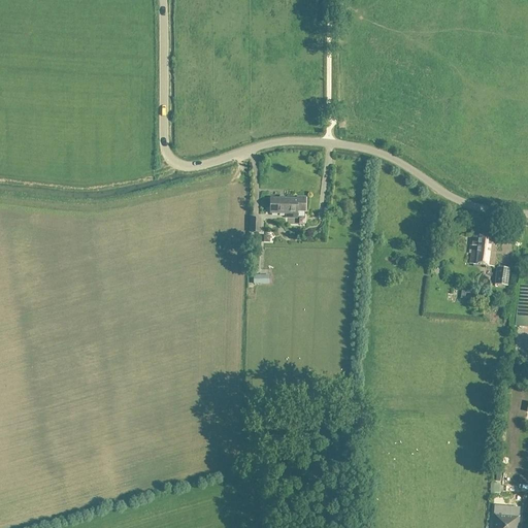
[(305,211),(305,197),(297,197),(297,199),(270,198),(270,213),(286,213),(286,218),(297,218),(297,211),(305,211)]
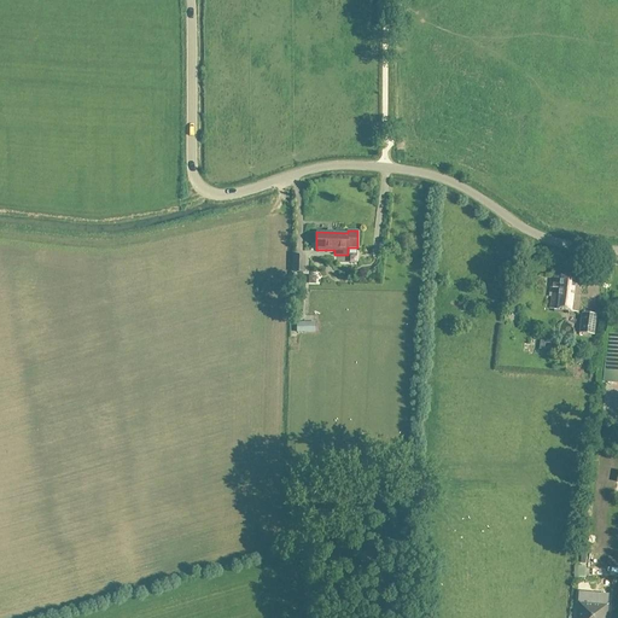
[(304,272),(304,256),(293,256),(293,272),(304,272)]
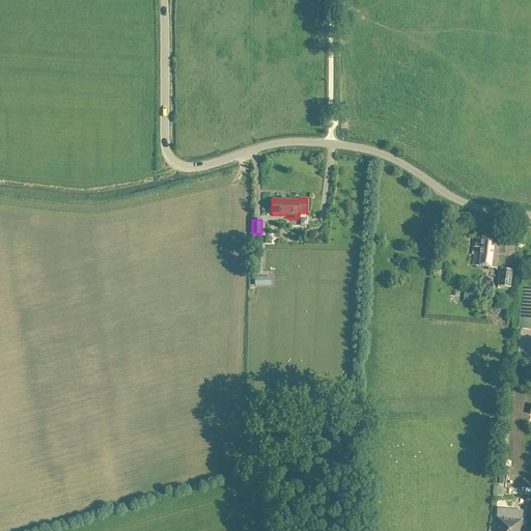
[(496,269),(500,239),(476,235),(473,266),(496,269)]
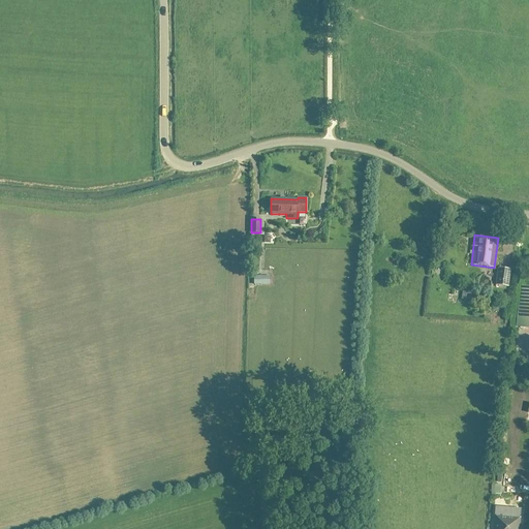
[(498,268),(495,285),(508,286),(511,270),(498,268)]
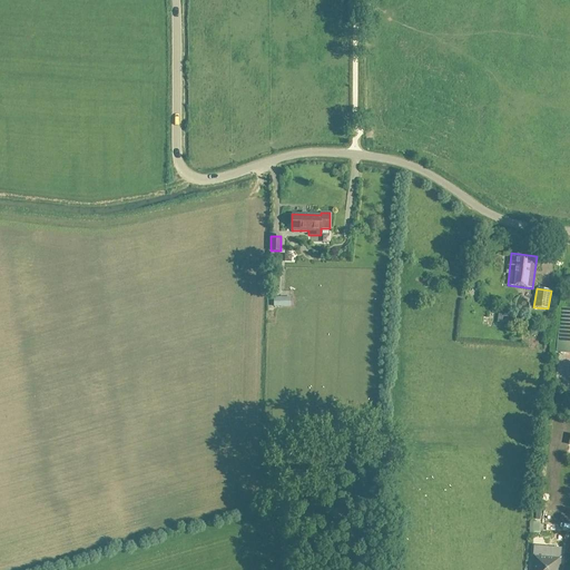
[(291,297),(274,297),(274,306),(291,306),(291,297)]
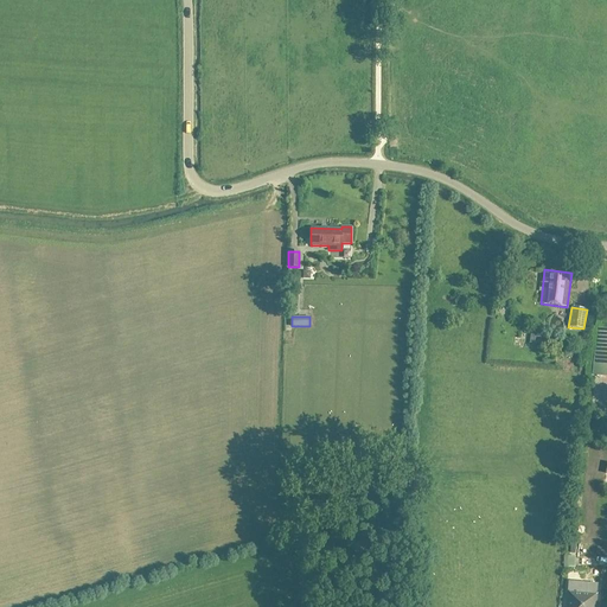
[(530,333),(529,344),(538,345),(541,334),(530,333)]
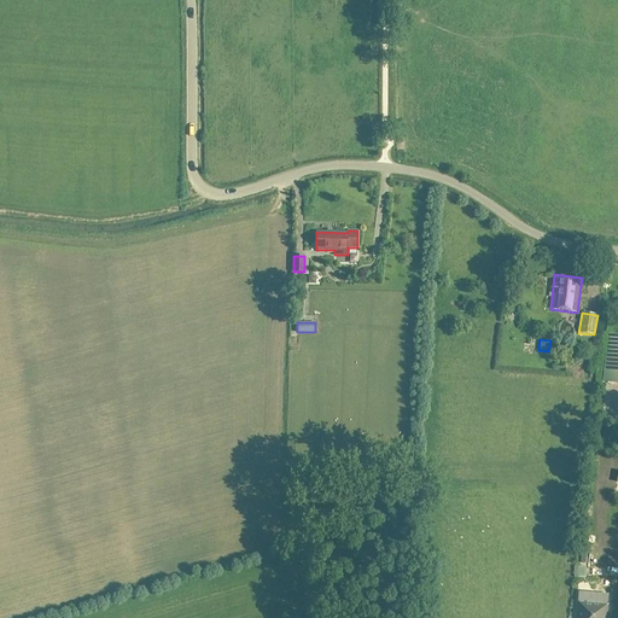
[(617,357),(605,356),(602,382),(617,383),(617,357)]
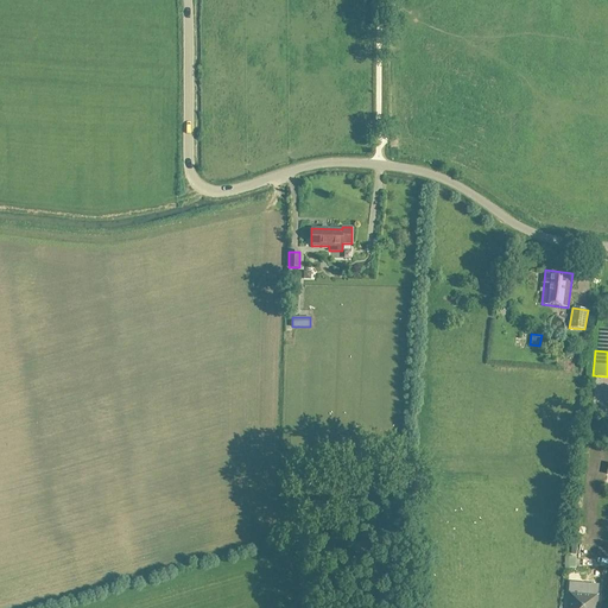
[(596,607),(597,595),(569,593),(567,607),(596,607)]
